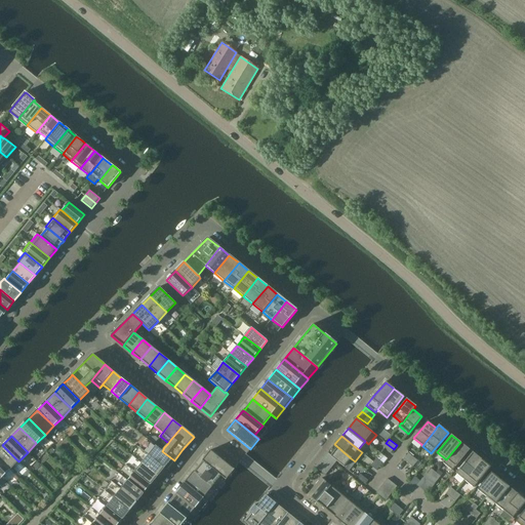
[(469,450),(460,442),(446,459),(443,462),(452,471),(469,450)]
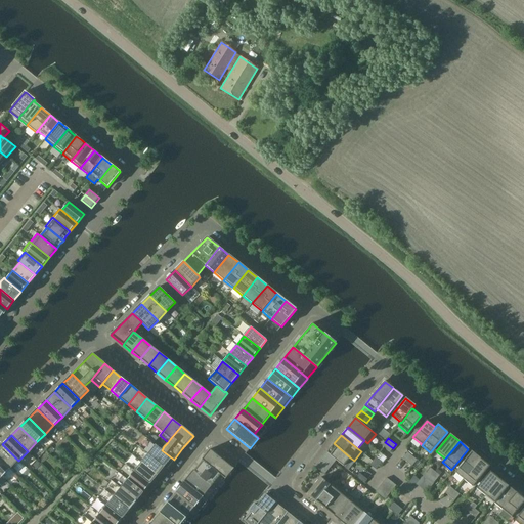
[(390,452),(393,448),(385,442),(382,445),(390,452)]
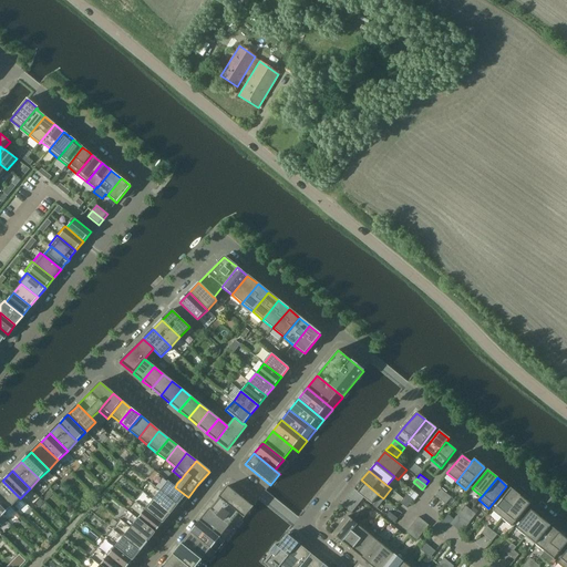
[(379,495),(361,480),(353,490),(363,498),(371,504),(379,495)]
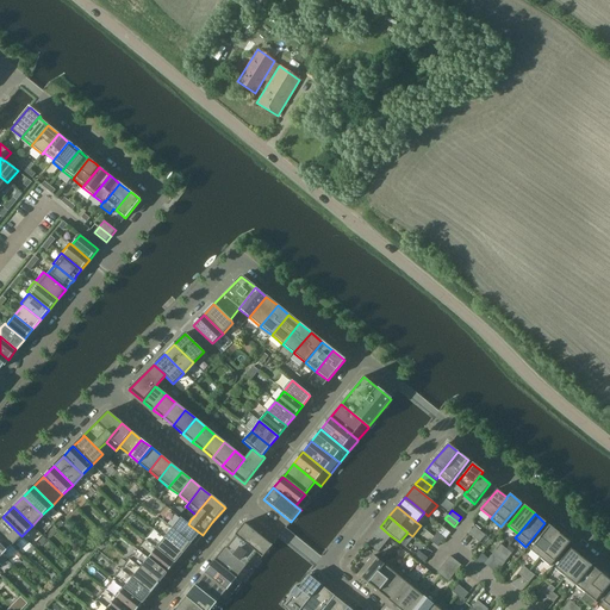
[(22,536),(2,517),(1,518),(0,520),(0,534),(12,546),(22,536)]
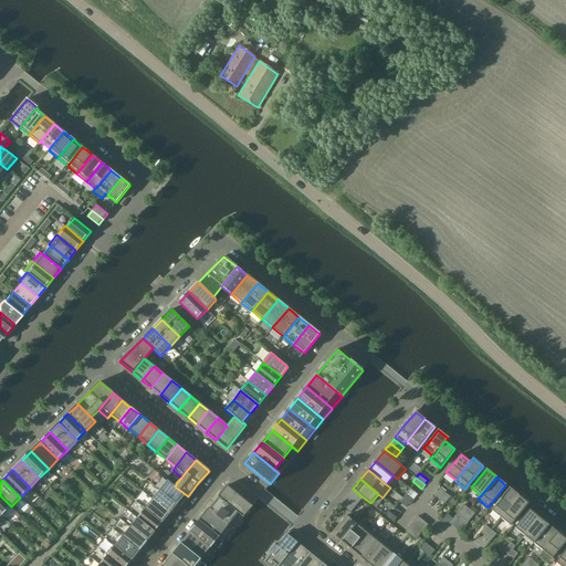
[(175,486),(168,481),(159,491),(177,504),(179,506),(188,496),(175,486)]
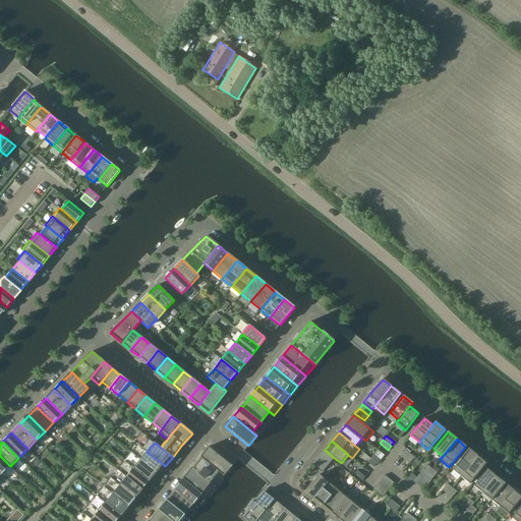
[(209,447),(200,457),(219,472),(224,476),(233,466),(209,447)]
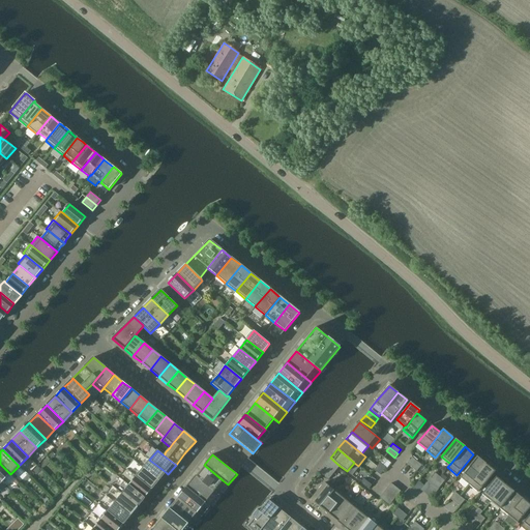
[(460,477),(469,484),(486,464),(476,457),(460,477)]
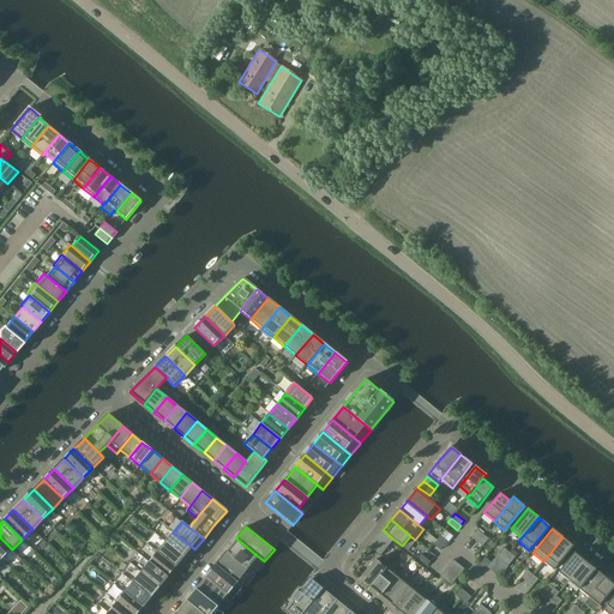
[(378,536),(389,545),(393,540),(383,530),(378,536)]
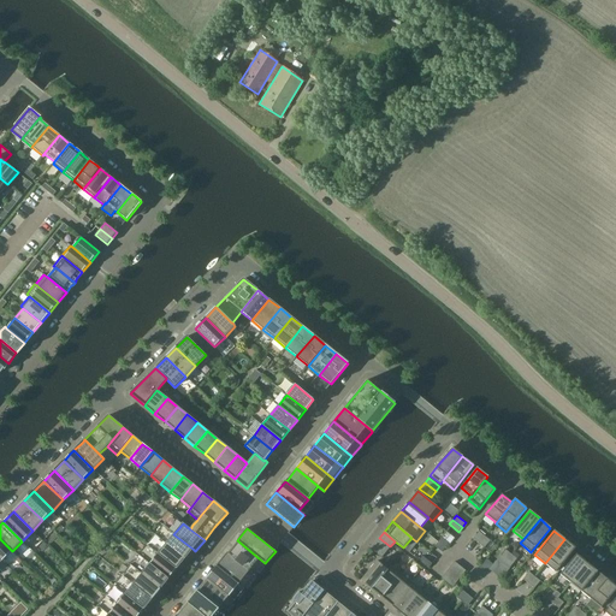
[(473,539),(479,544),(485,537),(479,532),(473,539)]
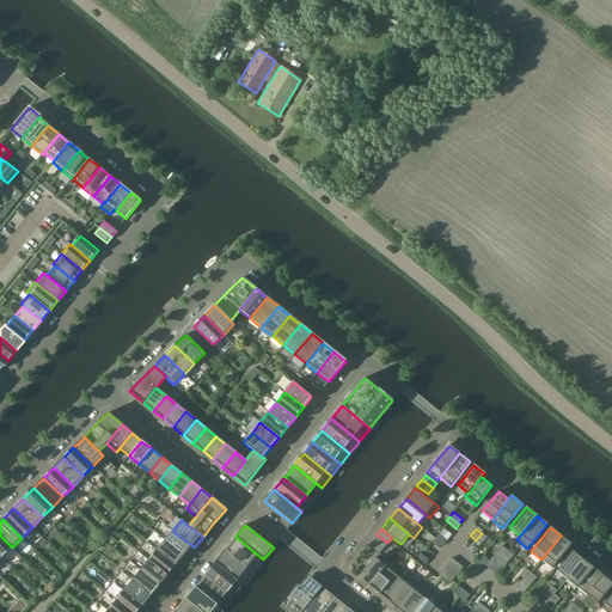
[(183,555),(191,545),(172,531),(165,540),(183,555)]
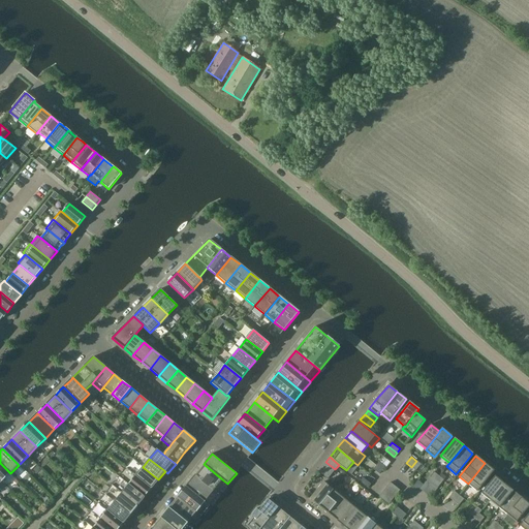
[(421,464),(416,461),(411,467),(415,470),(421,464)]
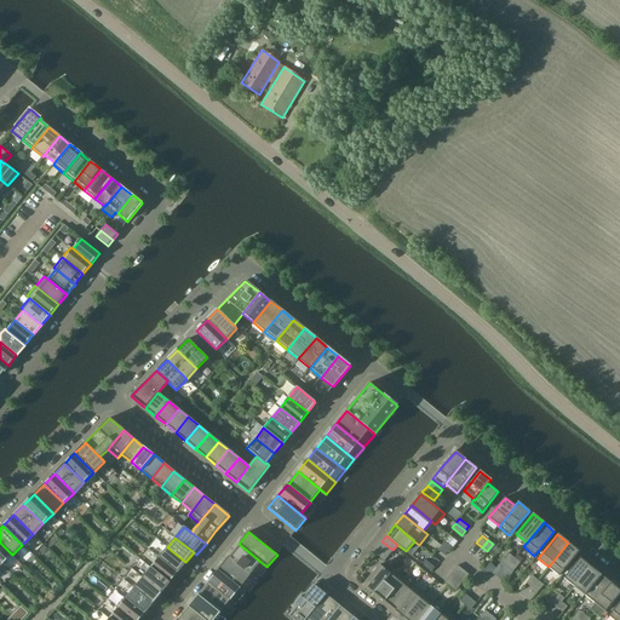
[(382,541),(377,546),(389,556),(392,550),(382,541)]
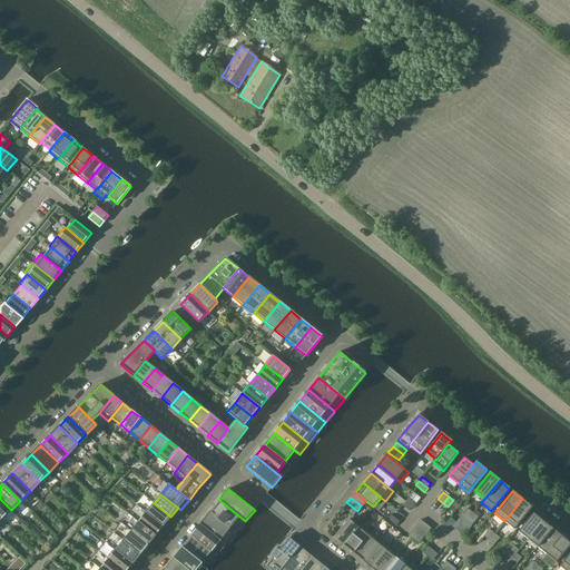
[(409,498),(405,501),(412,507),(415,503),(409,498)]
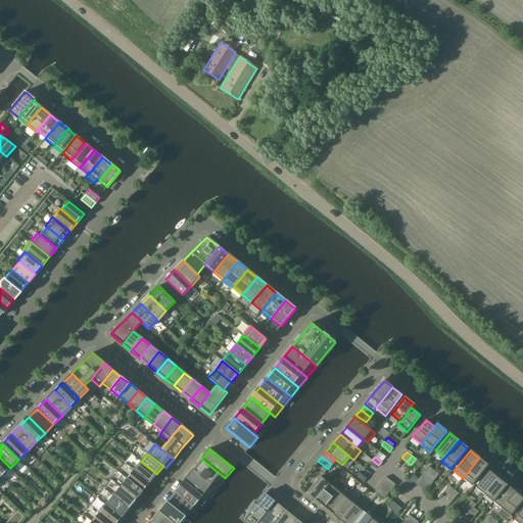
[(10,468),(0,458),(0,475),(1,477),(10,468)]
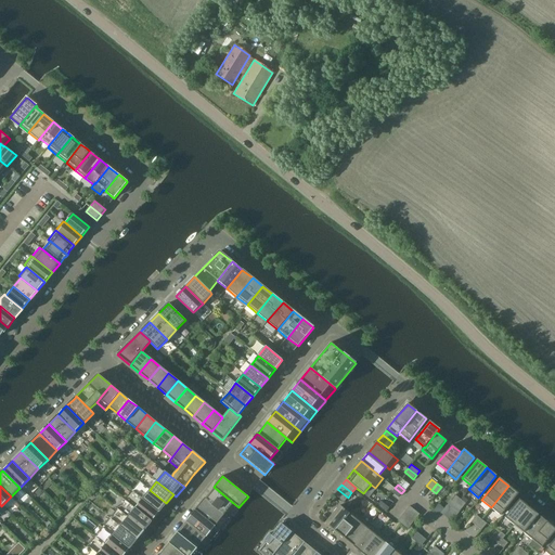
[(518,493),(508,486),(491,507),(501,515),(518,493)]
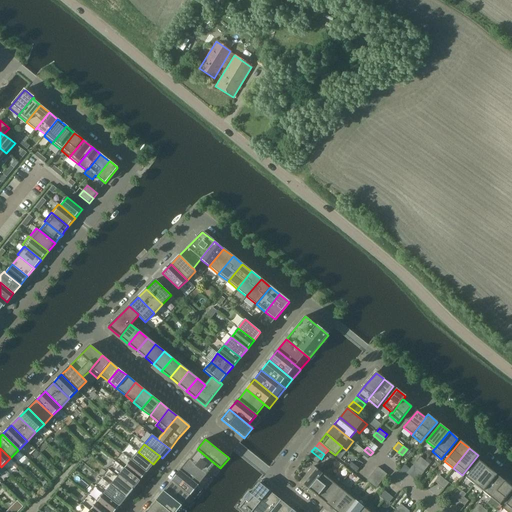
[(207,474),(215,464),(197,449),(188,460),(207,474)]
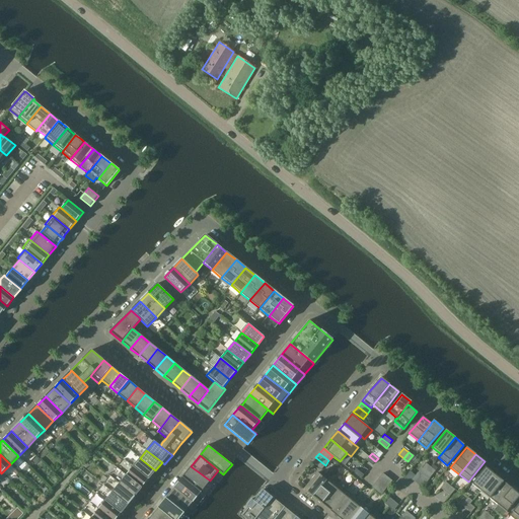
[(372,465),(375,461),(369,456),(366,460),(372,465)]
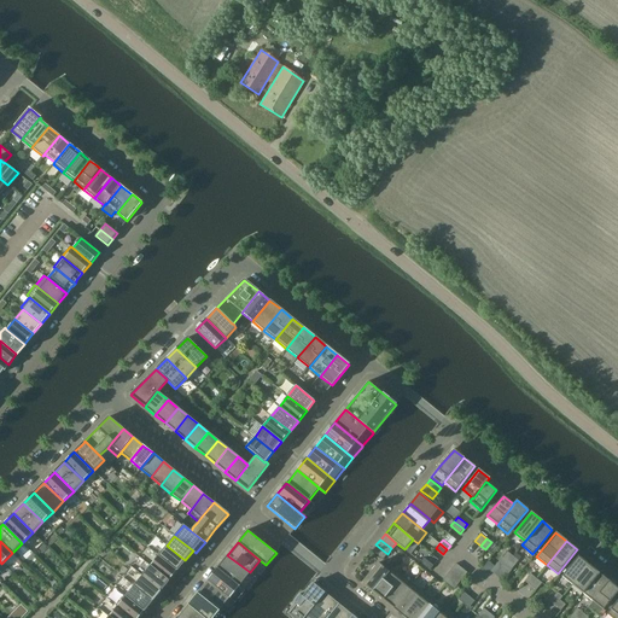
[(388,554),(375,544),(372,551),(383,560),(388,554)]
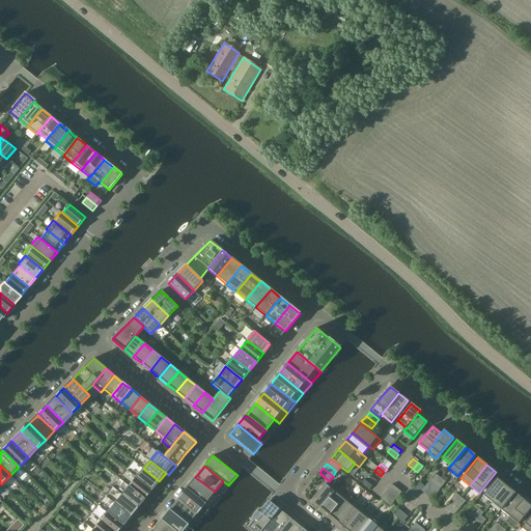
[(151,491),(159,481),(143,469),(136,477),(151,491)]
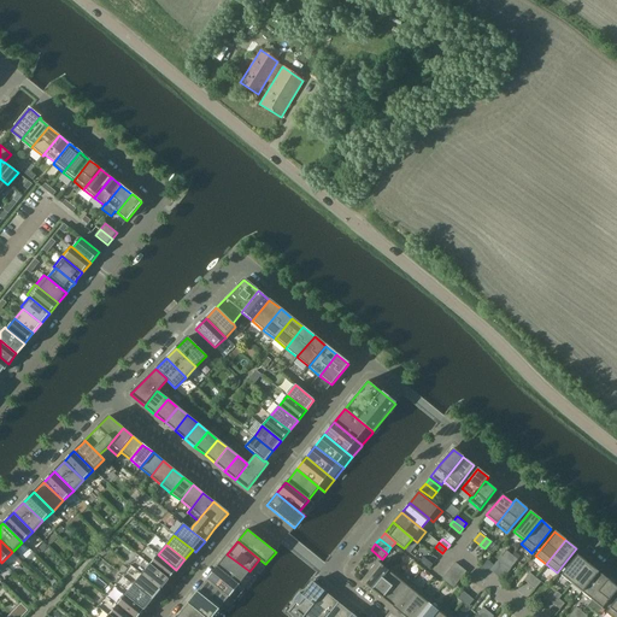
[(499,560),(505,564),(512,556),(506,551),(499,560)]
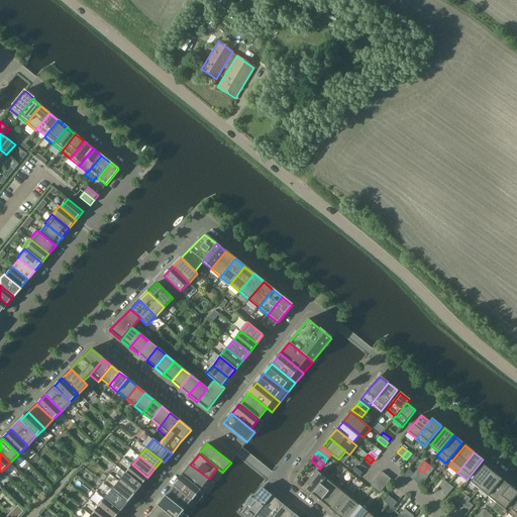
[(147,478),(132,464),(125,474),(141,486),(147,478)]
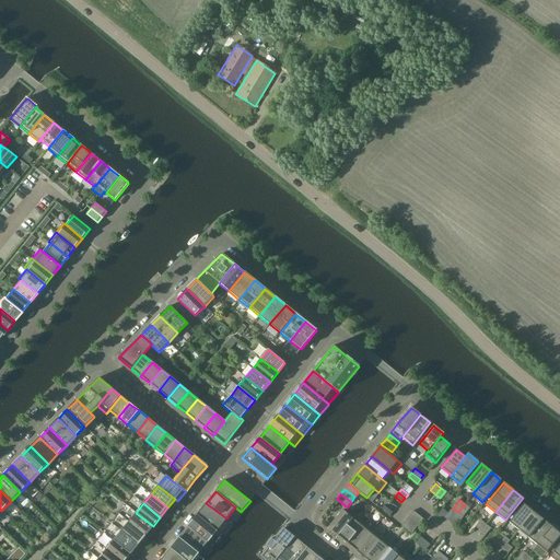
[(222,535),(226,529),(221,525),(226,518),(206,503),(196,515),(217,531),(222,535)]
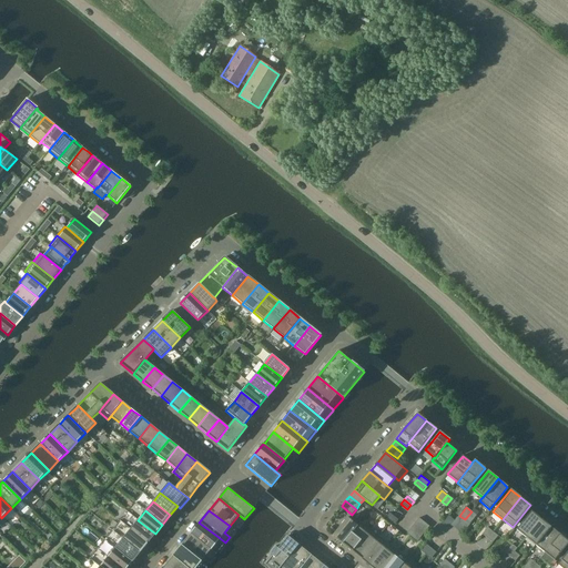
[(476,515),(472,511),(465,519),(469,524),(476,515)]
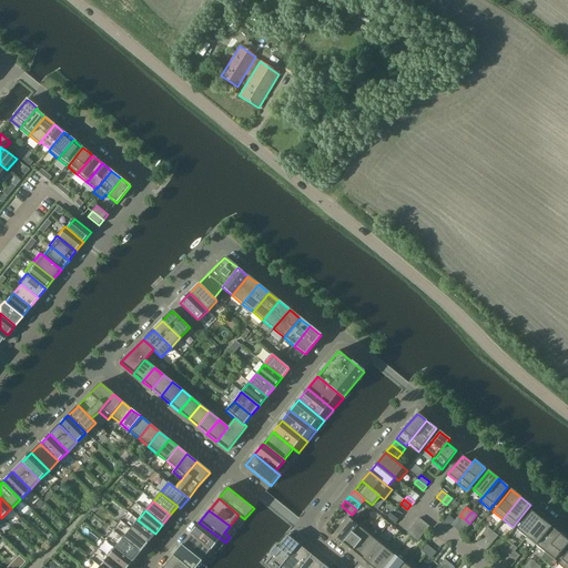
[(516,529),(526,537),(540,519),(531,511),(516,529)]
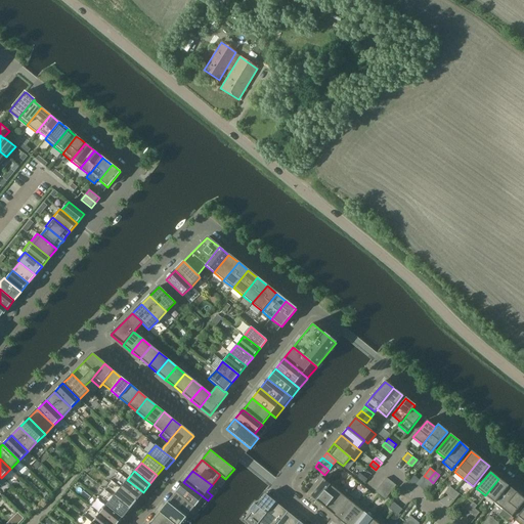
[(364,483),(367,480),(359,473),(356,477),(364,483)]
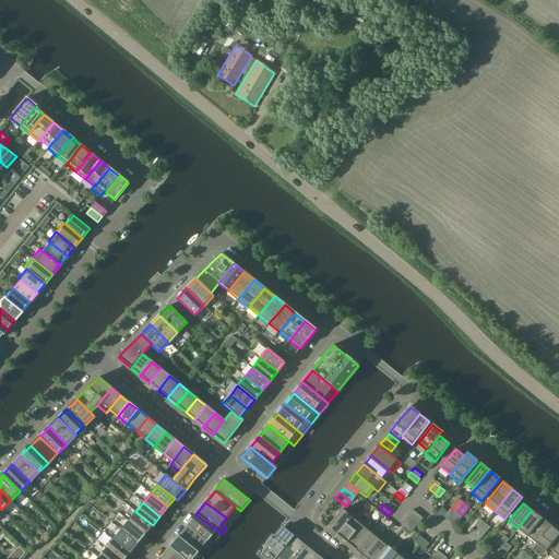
[(336,535),(352,516),(351,516),(342,509),(328,527),(336,535)]
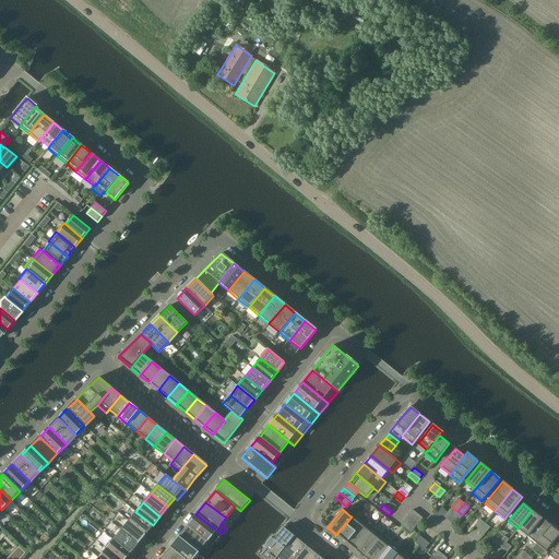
[(413,510),(408,515),(418,523),(423,518),(413,510)]
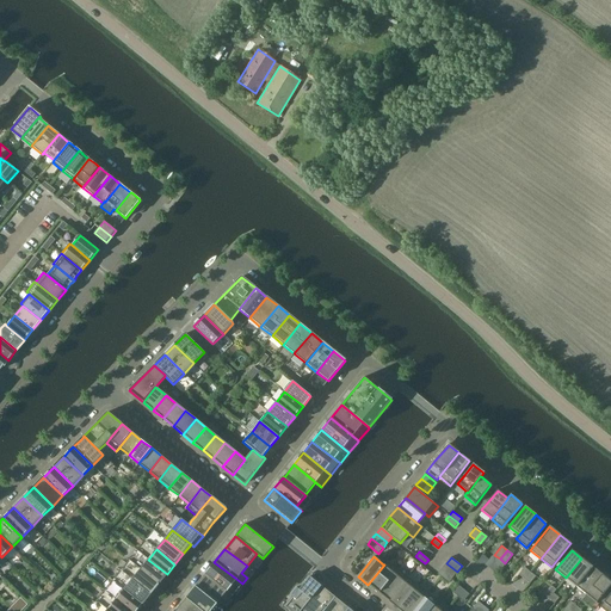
[(592,567),(581,559),(566,578),(576,586),(592,567)]
